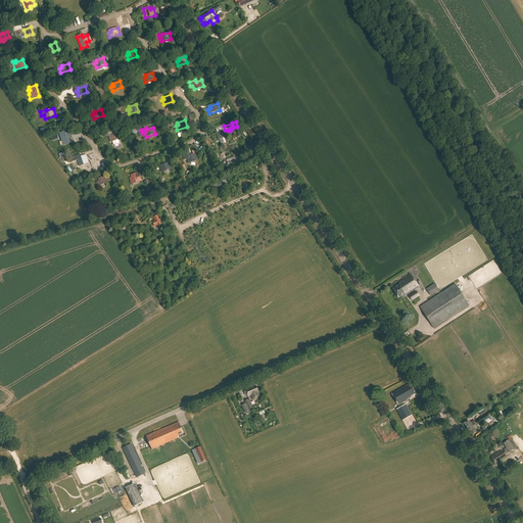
[(219,139),(228,136),(226,130),(218,132),(218,136),(219,139)]
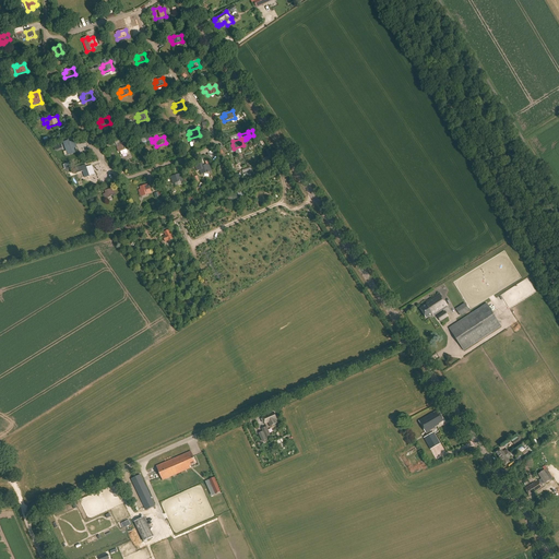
[(67,151),(76,147),(73,140),(66,143),(67,145),(64,146),(67,151)]
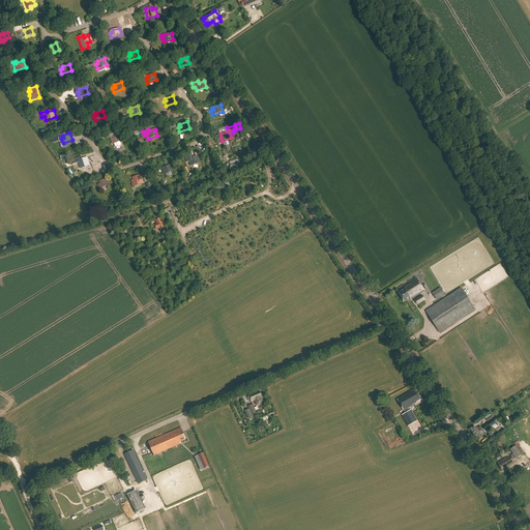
[(112,144),(121,141),(119,134),(112,136),(113,139),(111,140),(112,144)]
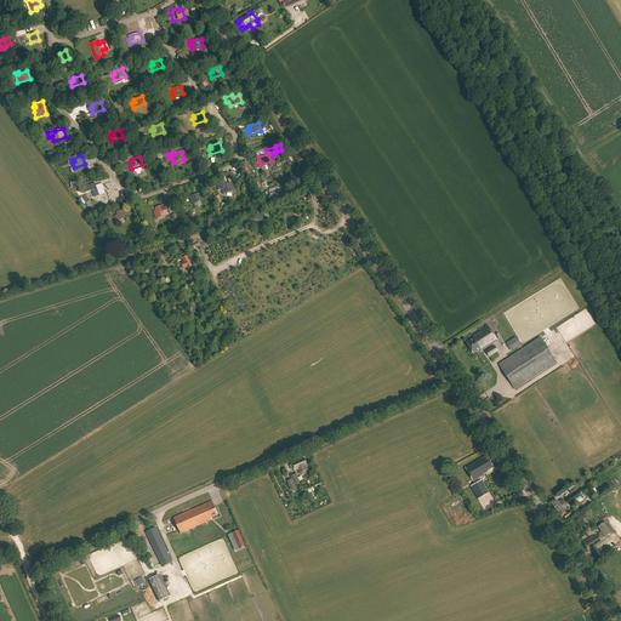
[(232,182),(226,184),(224,181),(216,183),(218,189),(222,188),(224,194),(235,191),(232,182)]
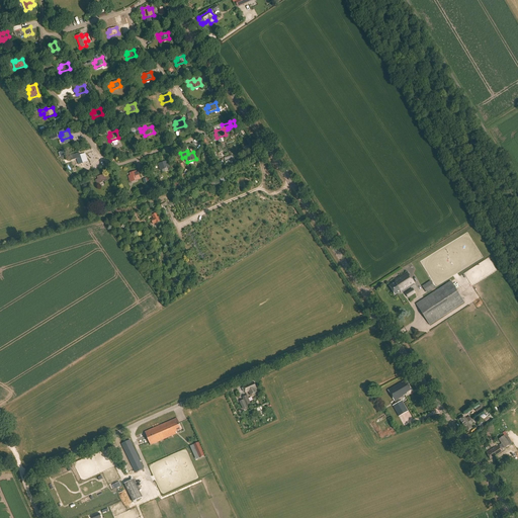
[(78,163),(87,160),(85,153),(78,156),(78,158),(76,158),(78,163)]
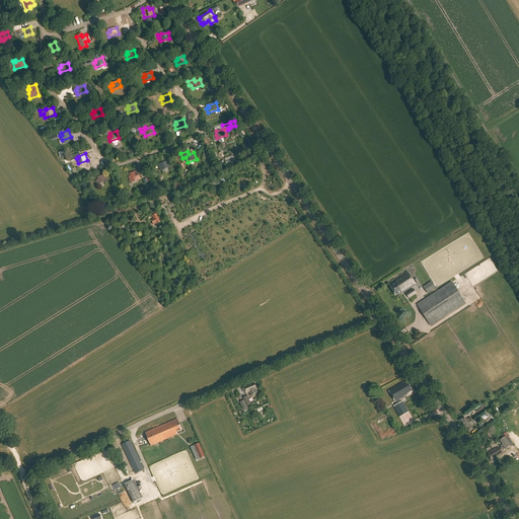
[(158,163),(159,166),(160,170),(170,167),(168,160),(158,163)]
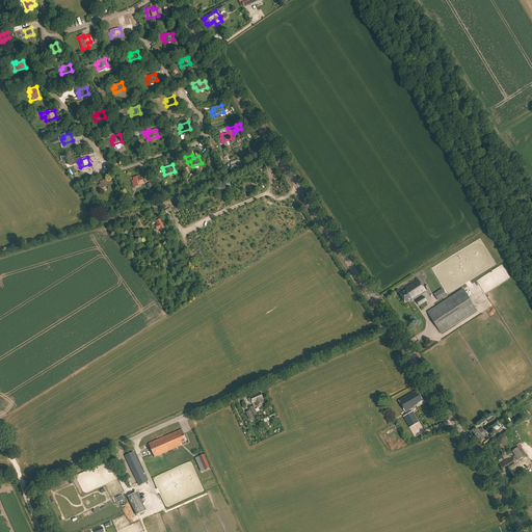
[(132,180),(133,184),(134,187),(144,184),(141,175),(133,178),(134,180),(132,180)]
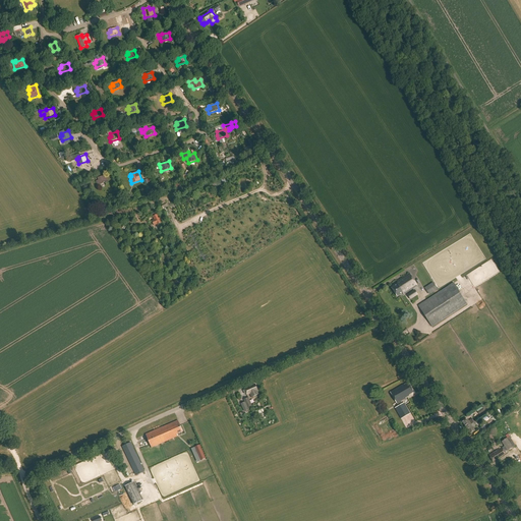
[(98,185),(107,182),(105,175),(98,178),(98,180),(96,180),(98,185)]
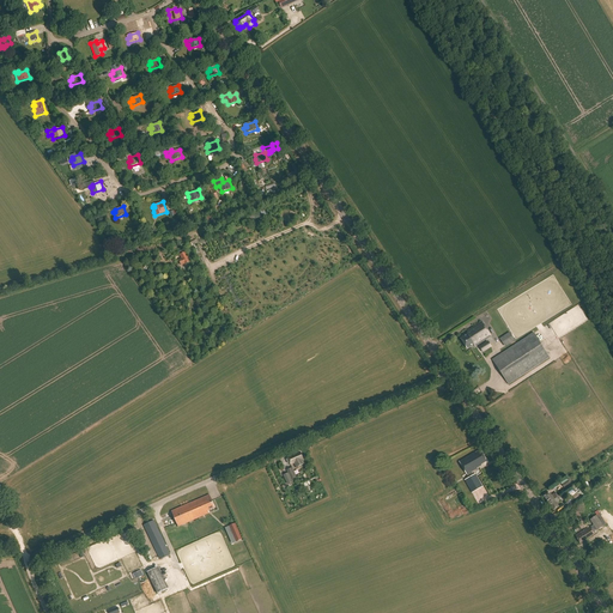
[(189,261),(186,253),(181,255),(183,259),(180,261),(182,265),(189,261)]
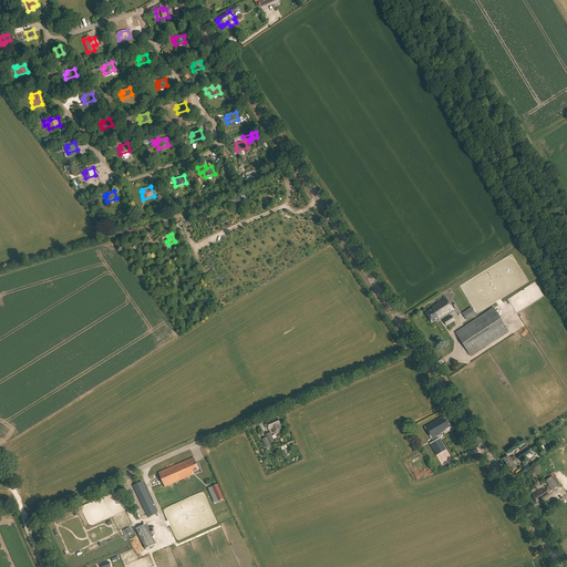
[(439,321),(454,312),(445,299),(432,307),(432,310),(426,315),(432,323),(439,320),(439,321)]
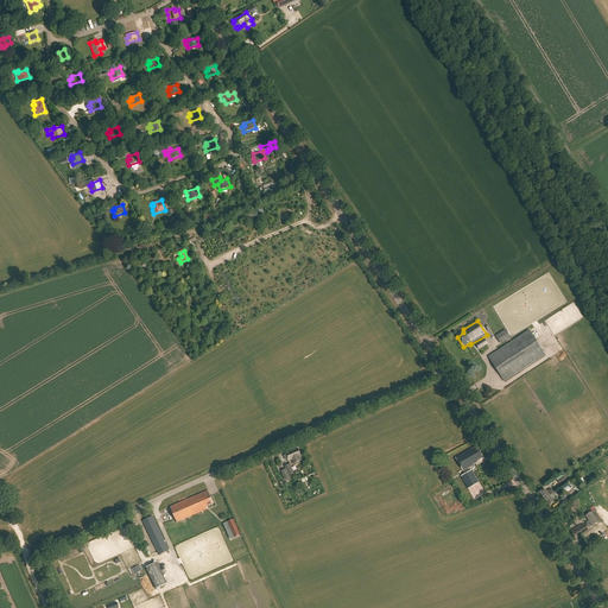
[(500,342),(511,336),(505,328),(495,335),(500,342)]
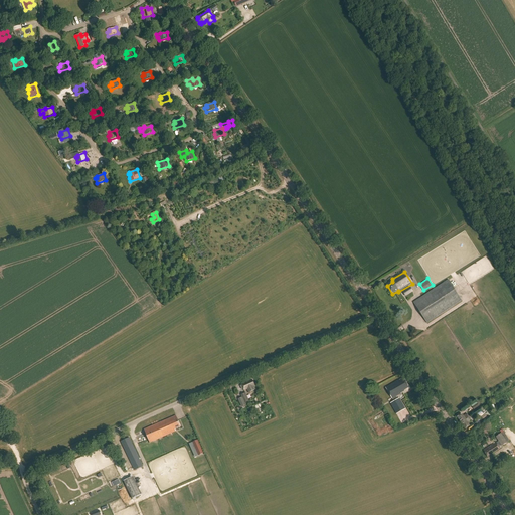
[(426,323),(462,301),(448,280),(413,302),(426,323)]
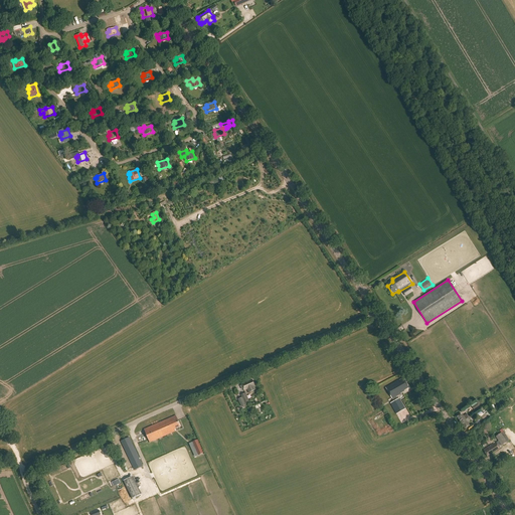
[(402,292),(405,297),(413,292),(410,287),(402,292)]
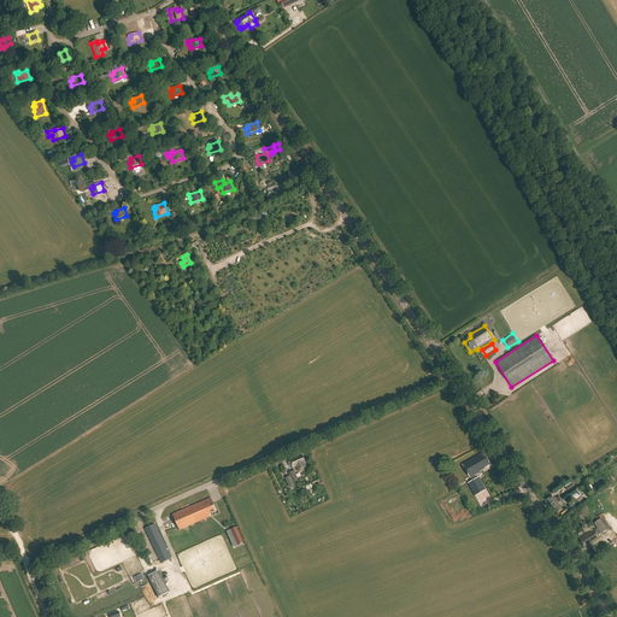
[(468,483),(474,493),(475,495),(486,489),(479,477),(476,479),(475,475),(481,471),(485,469),(485,468),(489,464),(483,453),(479,457),(477,456),(462,464),(471,481),(468,483)]
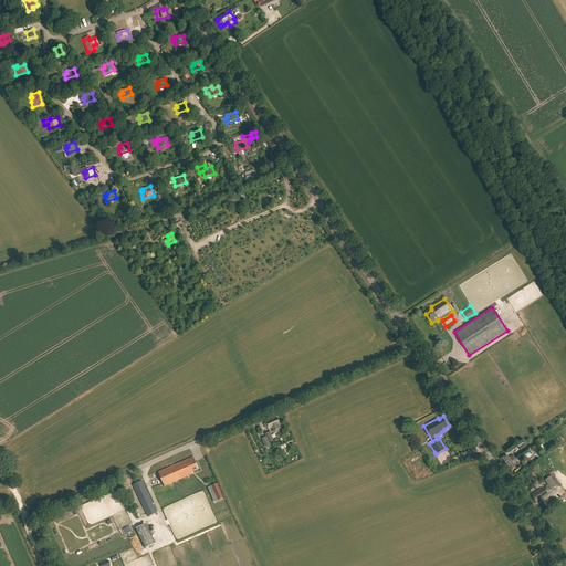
[(265,422),(268,427),(269,430),(272,429),(273,431),(280,428),(279,425),(280,423),(276,417),(265,422)]
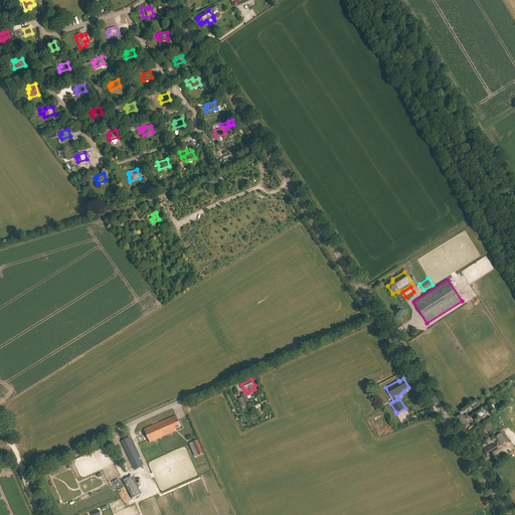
[(238,399),(241,406),(246,405),(245,402),(249,400),(245,392),(240,395),(241,397),(238,399)]
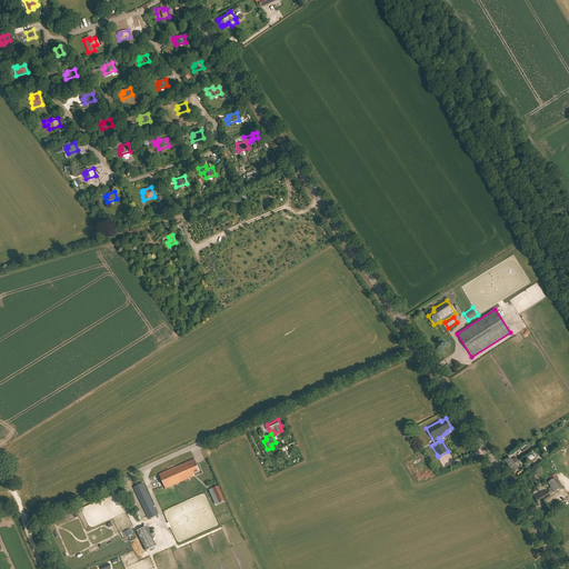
[(531,455),(525,459),(528,463),(531,461),(535,466),(543,460),(541,457),(539,458),(538,457),(535,459),(531,455)]
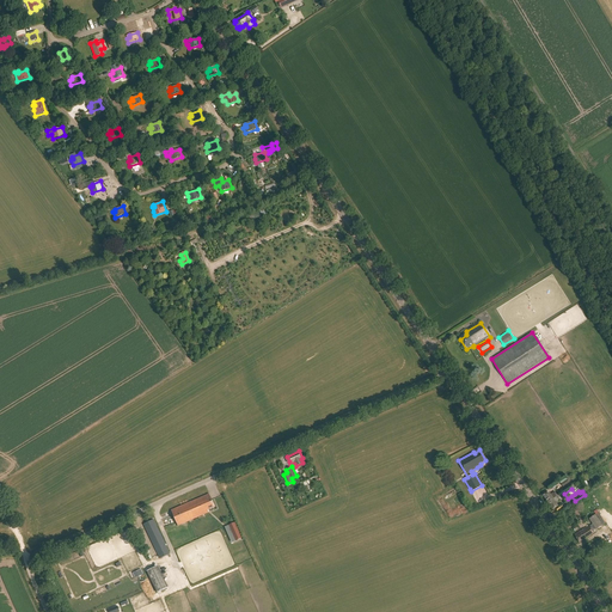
[(543,496),(548,503),(558,496),(558,495),(556,496),(555,493),(550,495),(549,493),(543,496)]
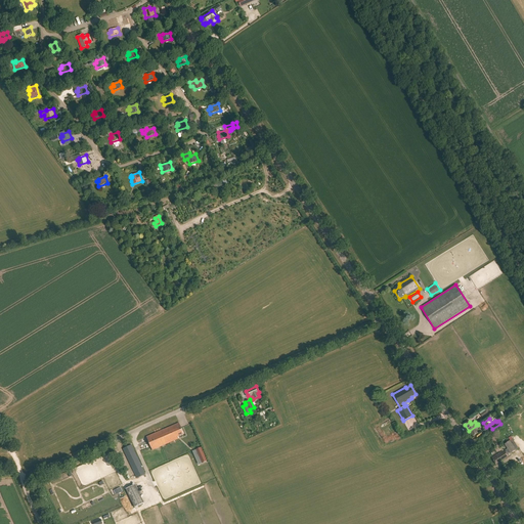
[(159,463),(161,467),(151,471),(157,484),(192,469),(186,455),(167,465),(165,460),(169,457),(164,445),(179,438),(178,436),(184,434),(179,423),(146,437),(151,449),(155,448),(156,450),(154,451),(159,463)]
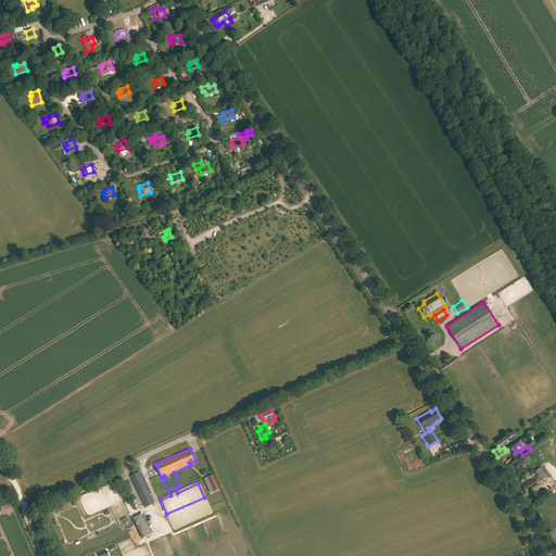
[(507,451),(497,457),(502,464),(506,459),(505,457),(509,455),(507,452),(508,452),(507,451)]
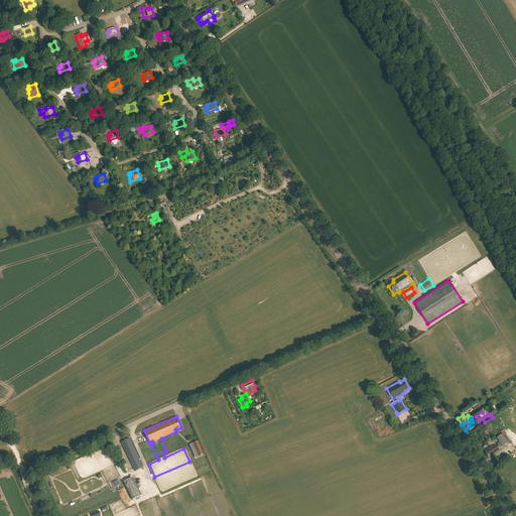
[(505,433),(502,435),(501,434),(496,437),(499,441),(500,442),(497,443),(484,452),(488,458),(501,449),(500,447),(502,446),(507,443),(510,441),(505,433)]
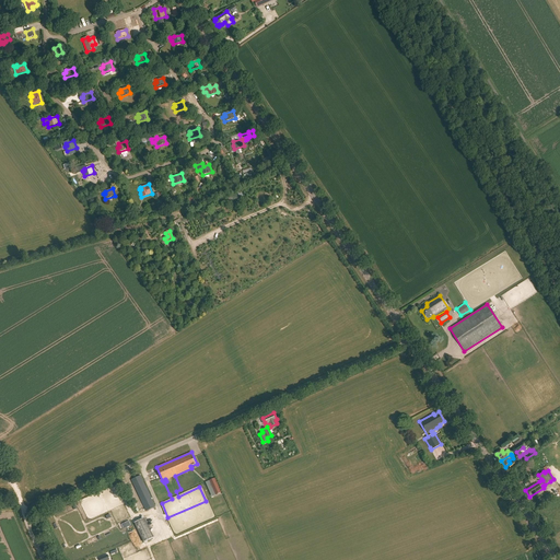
[(131,479),(146,511),(155,506),(140,475),(131,479)]
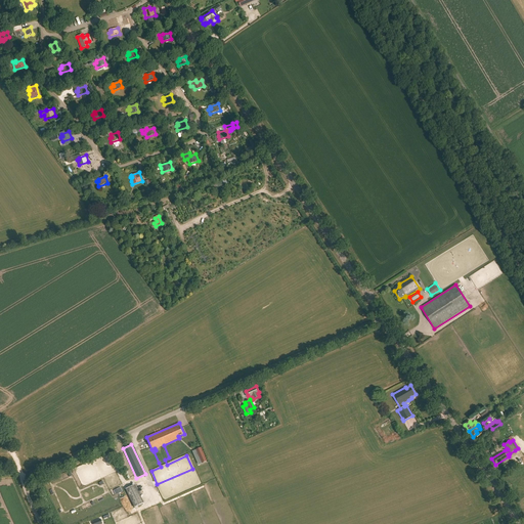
[(202,447),(195,450),(201,462),(207,460),(202,447)]
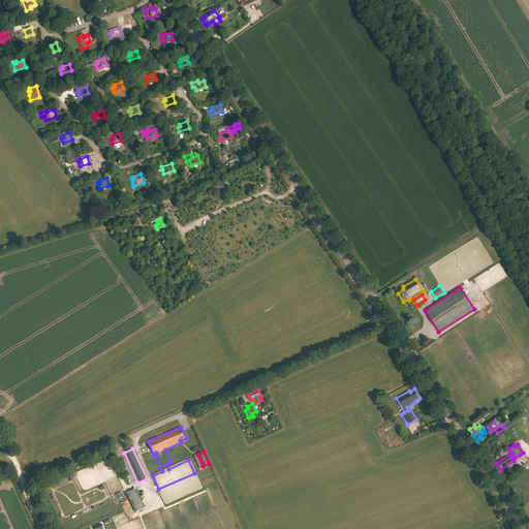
[(172,489),(175,498),(200,489),(197,479),(172,489)]
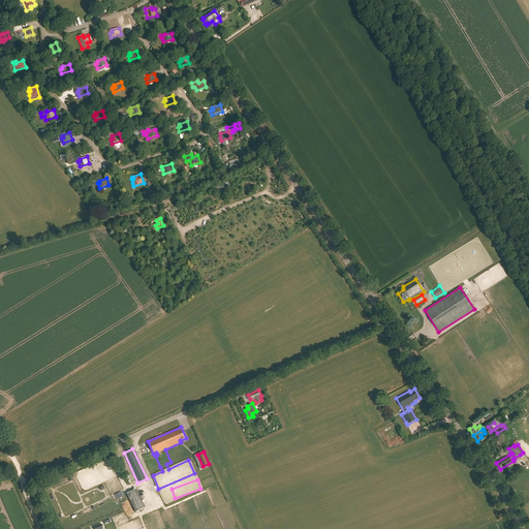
[(127,494),(135,512),(146,508),(136,490),(127,494)]
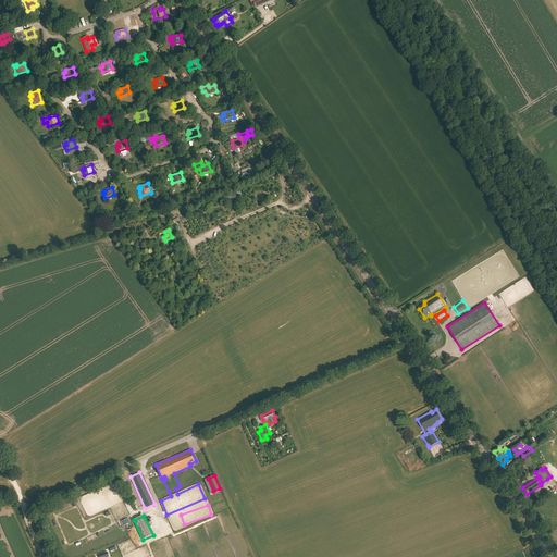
[(178,531),(148,542),(152,554),(218,531),(214,521),(178,533),(178,531)]
